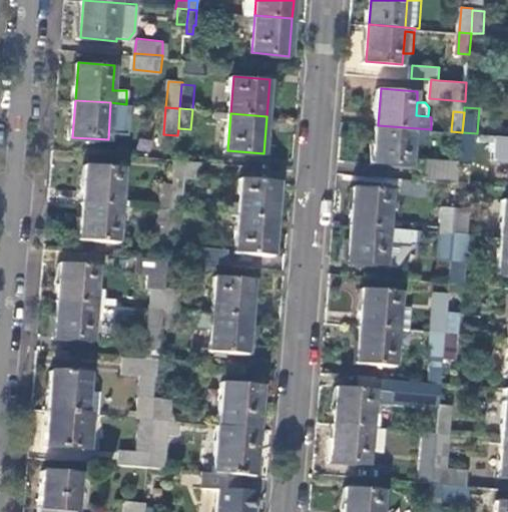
[(431,129),(378,125),(375,162),(412,165),(413,143),(430,144),(431,129)]
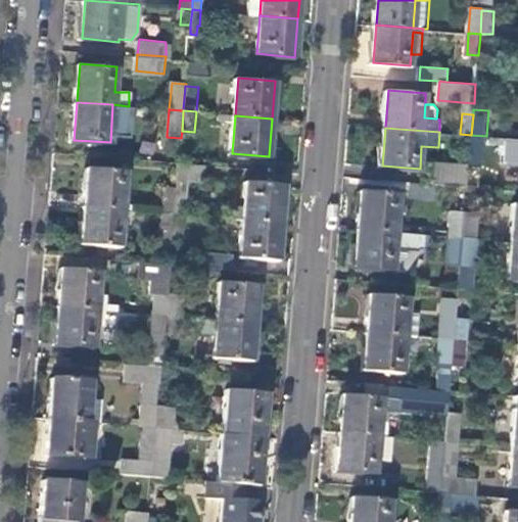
[(486,136),(471,135),(468,165),(483,167),(486,136)]
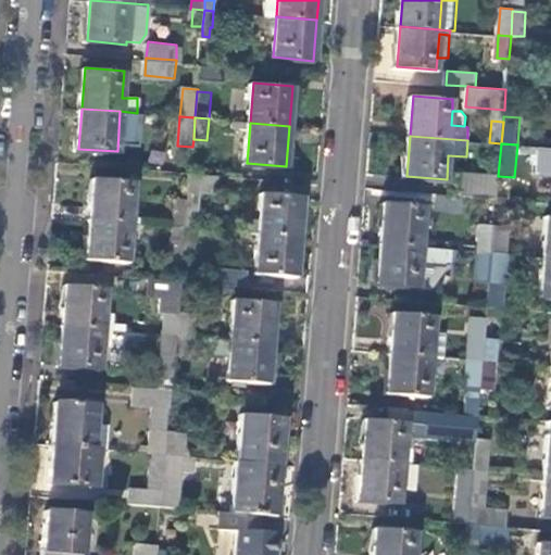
[(221,174),(191,172),(189,198),(186,227),(199,228),(201,190),(220,191),(221,174)]
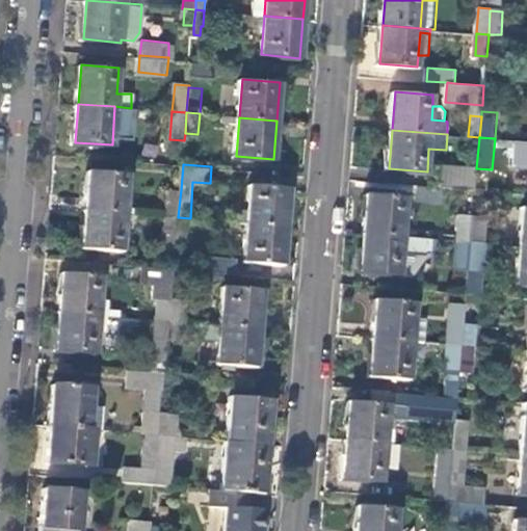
[(475,189),(476,168),(441,164),(439,186),(475,189)]
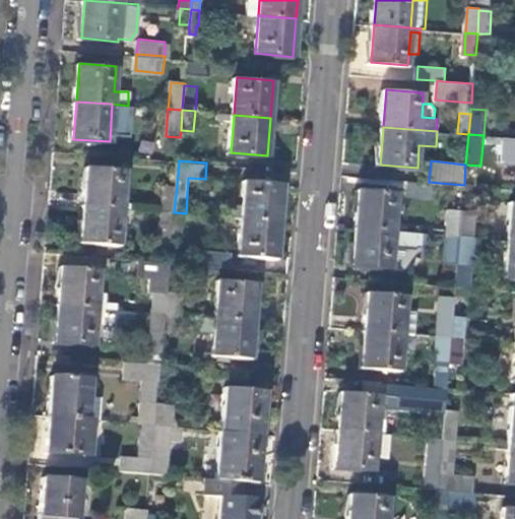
[(88,166),(85,204),(122,207),(125,170),(88,166)]
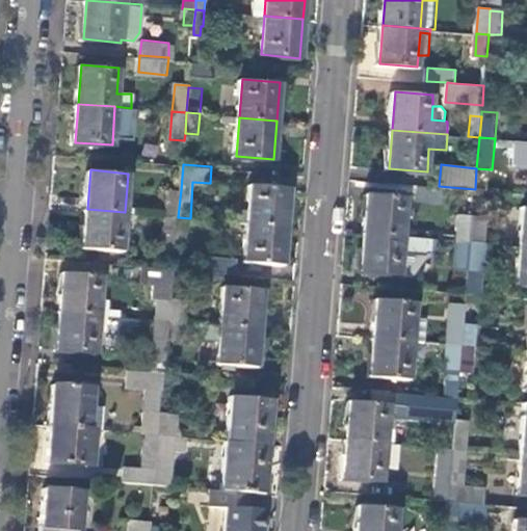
[(248,223),(286,227),(289,187),(252,184),(249,210),(239,209),(237,222),(248,223)]
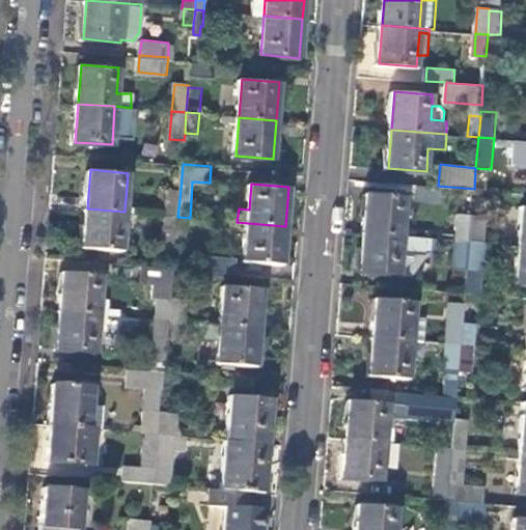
[(177,217),(181,189),(169,188),(167,216),(177,217)]
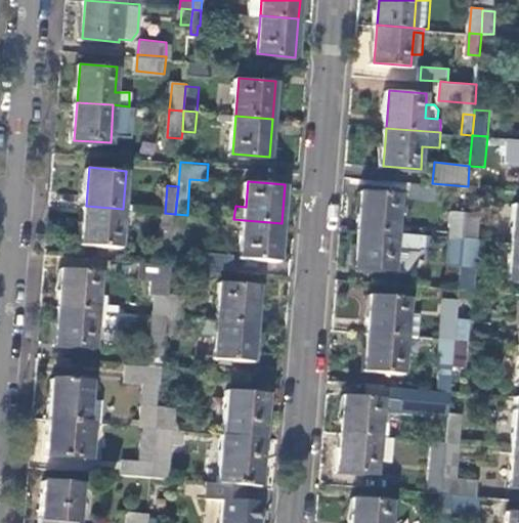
[(363,190),(359,228),(397,231),(400,192),(363,190)]
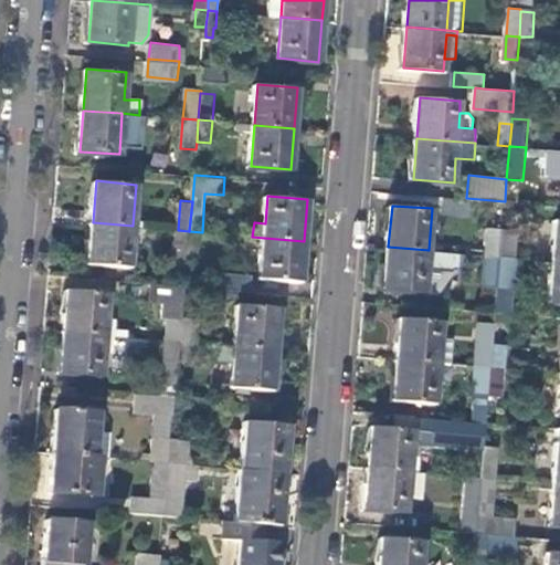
[(133,226),(93,222),(90,264),(129,267),(133,226)]
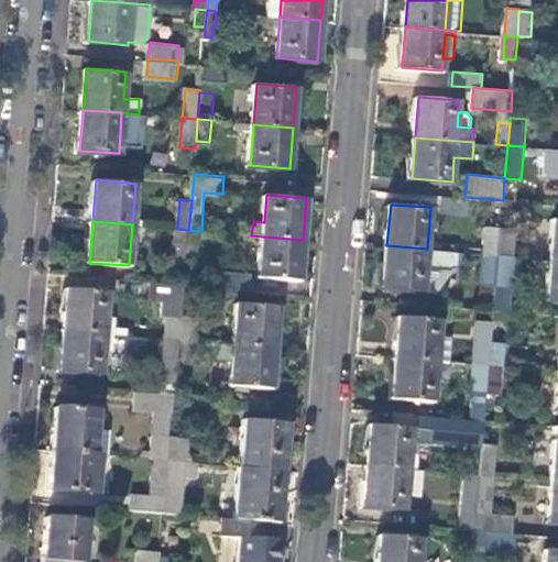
[(499,255),(501,227),(488,227),(485,254),(499,255)]
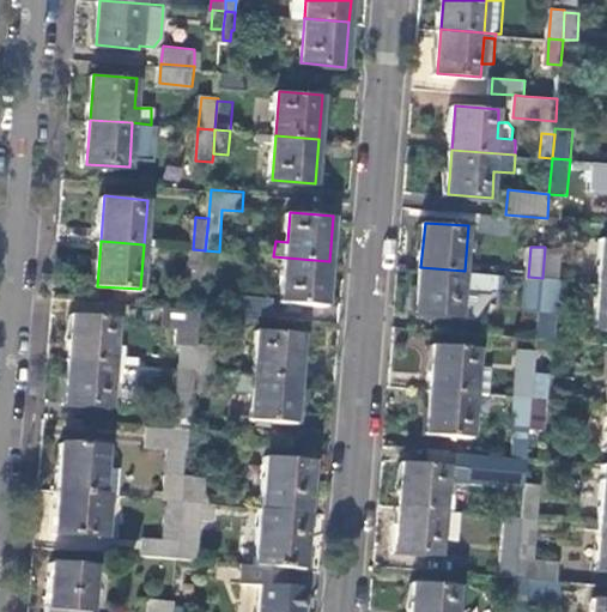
[(562,249),(545,247),(542,278),(560,279),(562,249)]
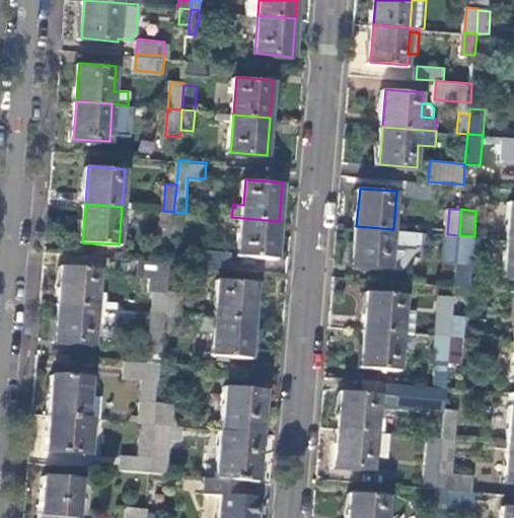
[(171,236),(173,212),(163,211),(160,245),(170,246),(171,236)]
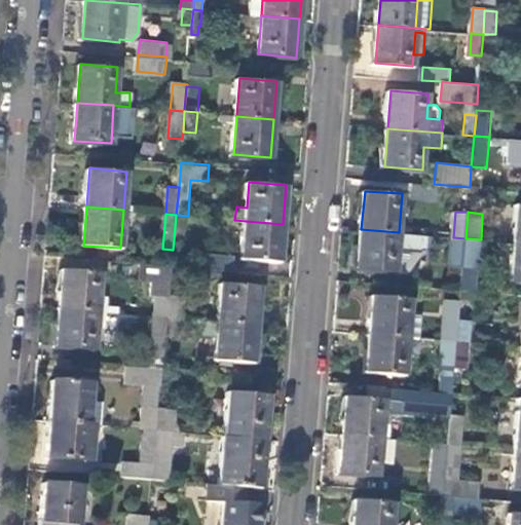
[(186,240),(188,216),(176,215),(174,239),(186,240)]
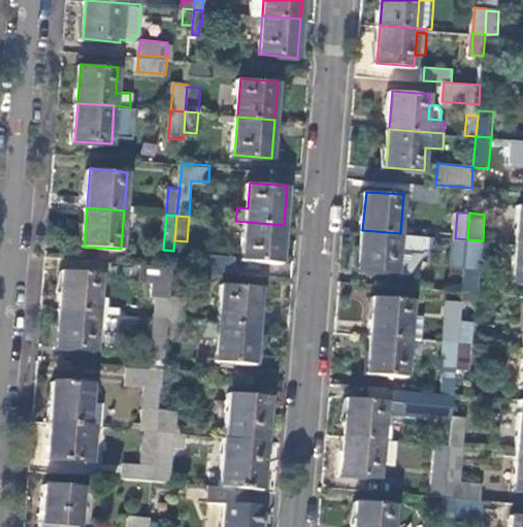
[(281,262),(284,225),(247,222),(243,260),(281,262)]
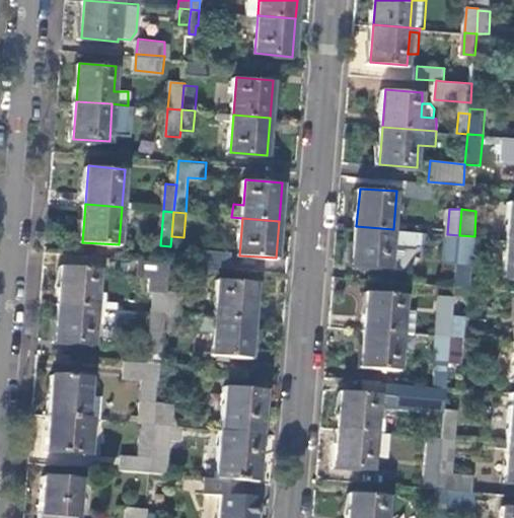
[(393,229),(356,226),(353,264),(391,267),(392,243),(422,244),(423,232),(393,229)]
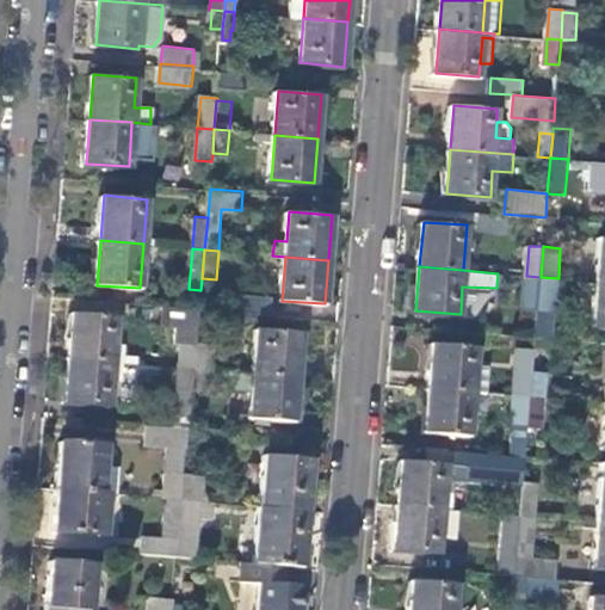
[(559,278),(541,277),(536,337),(551,338),(553,328),(548,328),(549,309),(555,309),(559,278)]
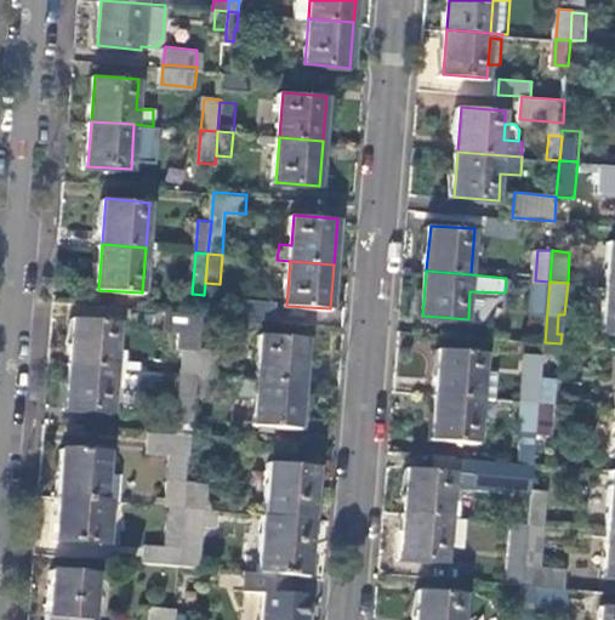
[(200,348),(203,313),(168,311),(165,330),(180,331),(180,346),(186,347),(200,348)]
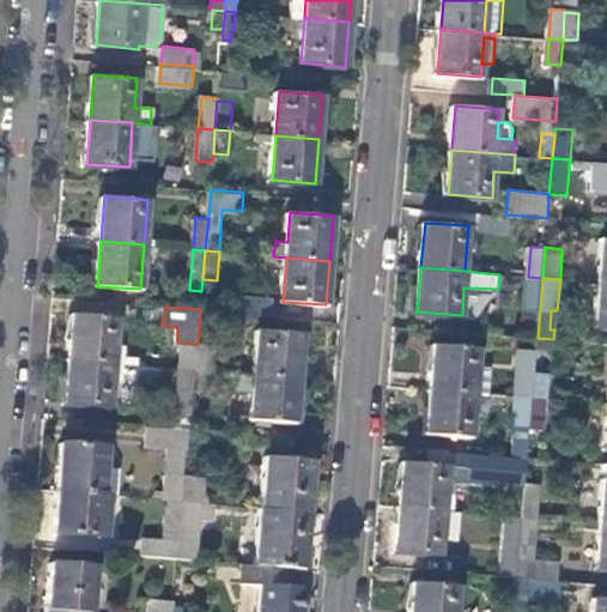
[(74,314),(71,358),(113,362),(115,344),(117,317),(74,314)]
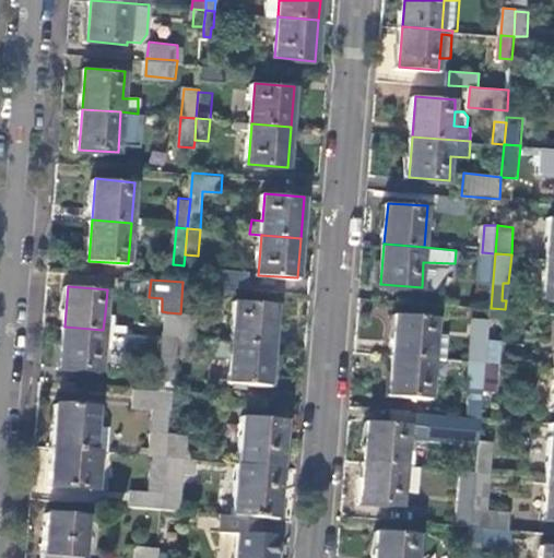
[(234,341),(273,344),(277,304),(237,300),(234,341)]
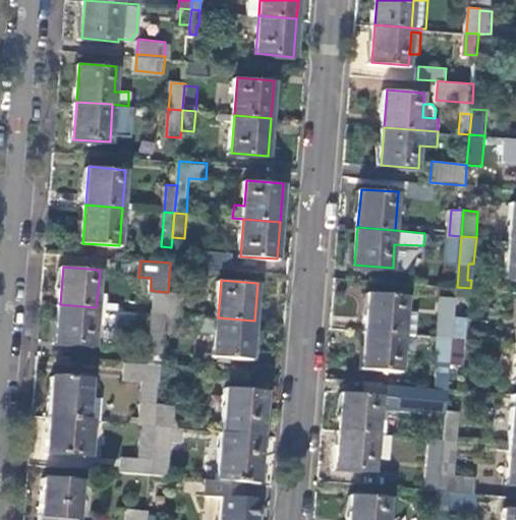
[(470,288),(457,287),(455,306),(454,318),(468,319),(470,288)]
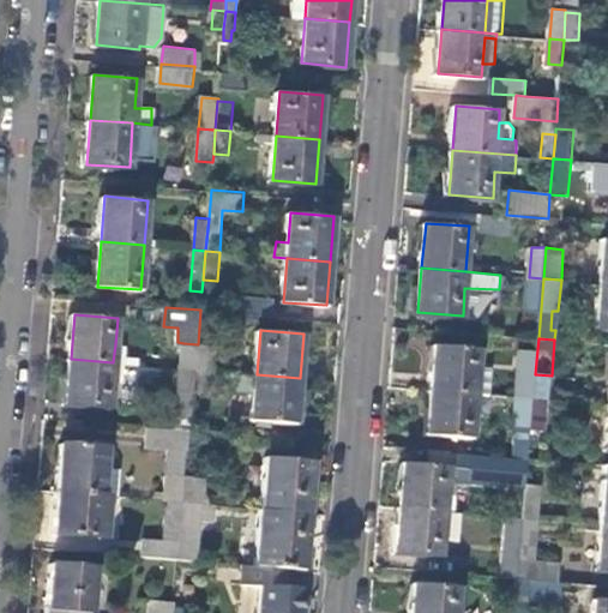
[(196,370),(198,344),(184,343),(181,368),(196,370)]
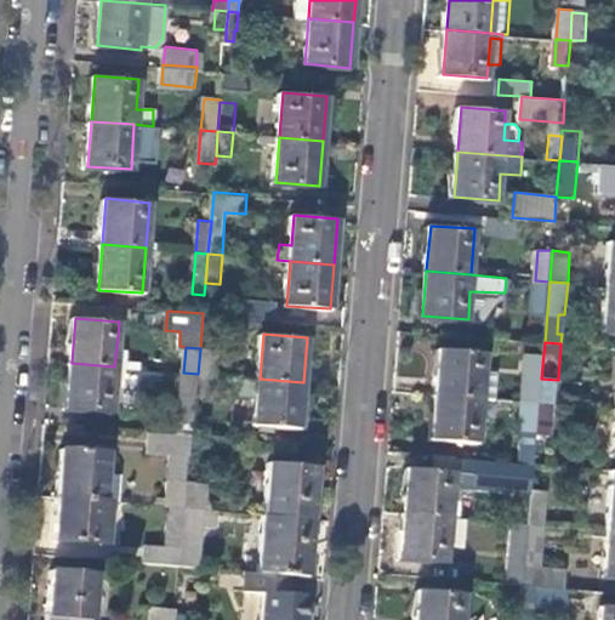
[(440,347),(437,393),(482,397),(487,352),(440,347)]
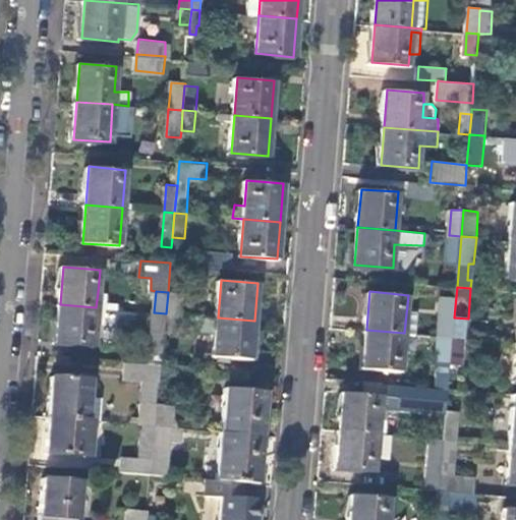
[(98,292),(96,307),(106,308),(117,309),(117,303),(106,302),(107,292),(98,292)]
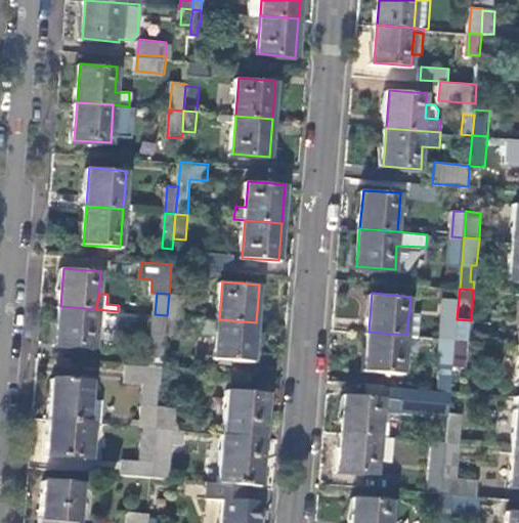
[(183,295),(169,294),(167,315),(181,316),(183,295)]
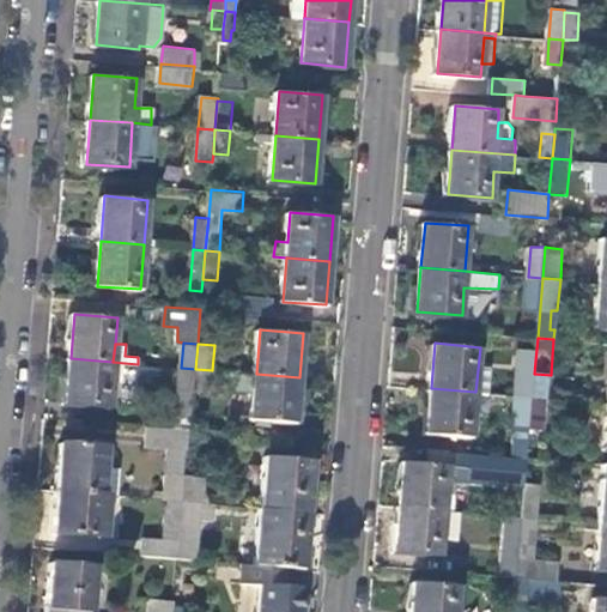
[(113,362),(71,358),(66,401),(110,406),(111,377),(113,362)]
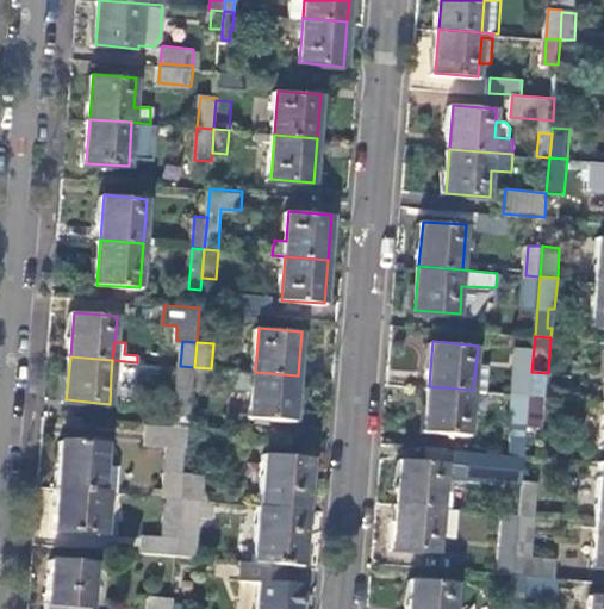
[(531,372),(533,359),(520,358),(516,393),(529,395),(531,372)]
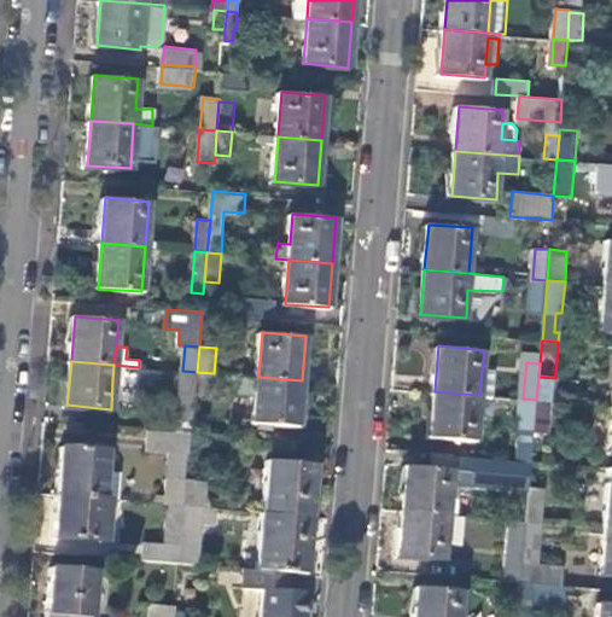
[(114,365),(112,380),(124,382),(126,366),(114,365)]
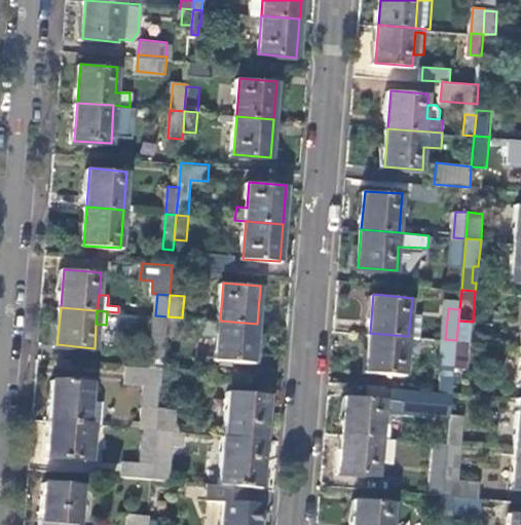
[(165,337),(168,316),(155,315),(154,337),(165,338),(165,337)]
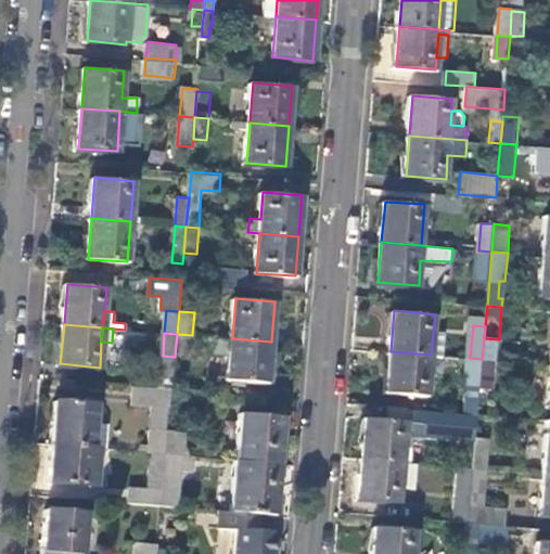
[(192,335),(177,334),(175,356),(190,358),(192,335)]
